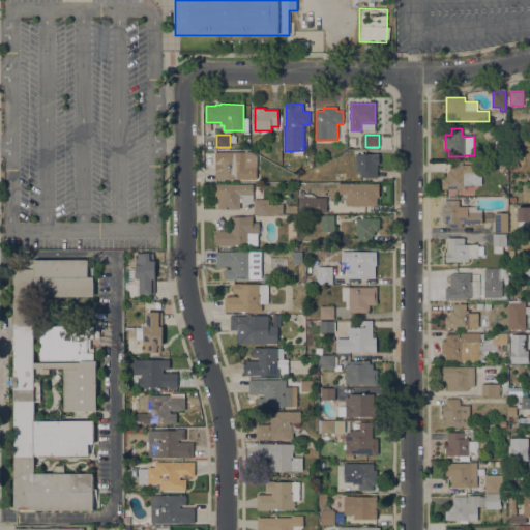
[(236,152),(236,163),(240,163),(240,172),(237,172),(237,179),(215,179),(215,167),(217,166),(217,152),(236,152)]
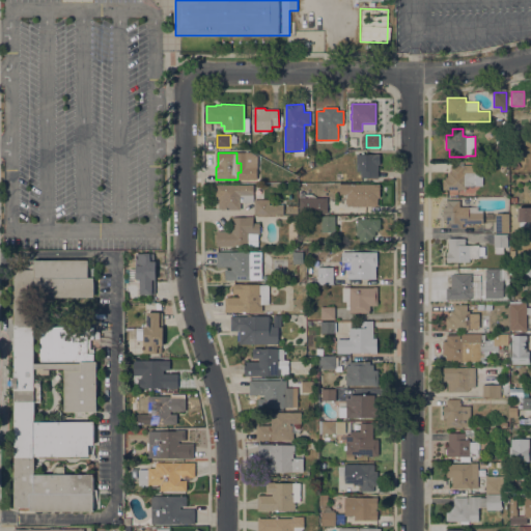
[(380,165),(378,165),(378,178),(361,178),(361,171),(357,171),(357,155),(362,155),(362,152),(364,152),(364,155),(380,155),(380,165)]
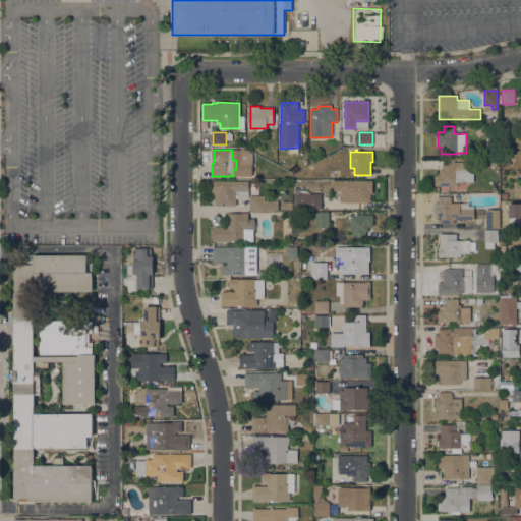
[(506,168),(502,162),(508,159),(511,164),(506,168)]
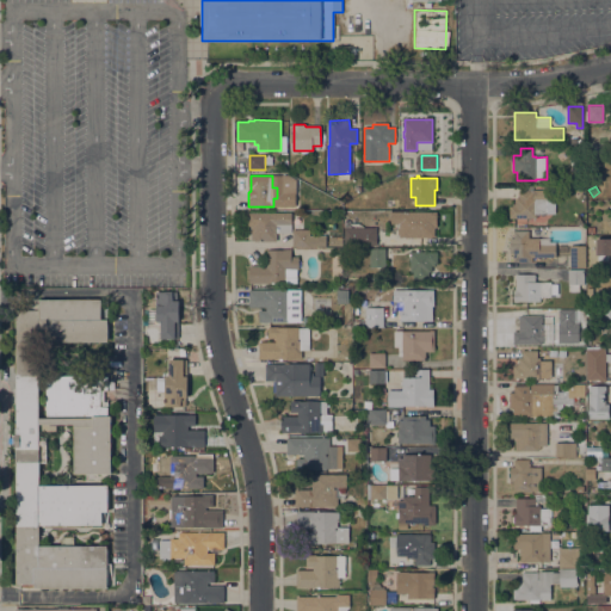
[(547,214),(536,214),(536,218),(510,218),(510,207),(513,207),(512,204),(516,204),(516,198),(519,198),(518,191),(534,191),(534,190),(545,190),(545,198),(547,214)]
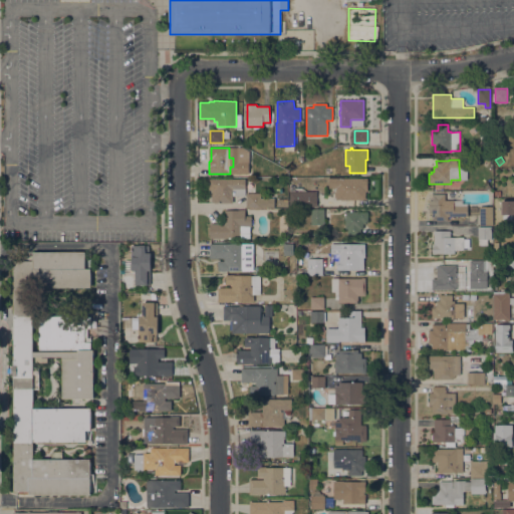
[(367,178),(367,192),(365,192),(365,200),(336,200),(336,197),(334,197),(334,192),(336,192),(336,189),(329,189),(329,179),(367,178)]
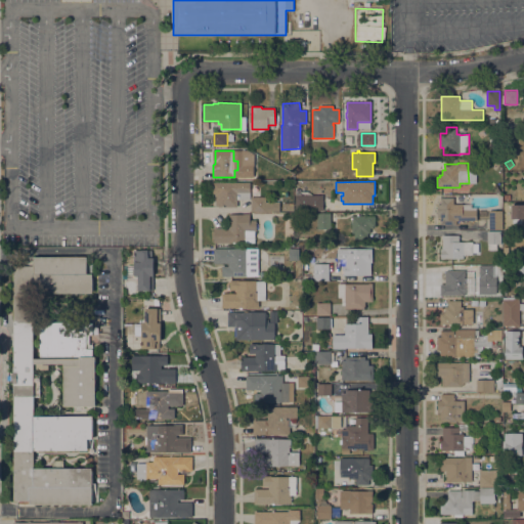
[(250,200),(237,200),(237,208),(218,208),(218,207),(215,207),(215,192),(213,192),(213,182),(250,182),(250,200)]
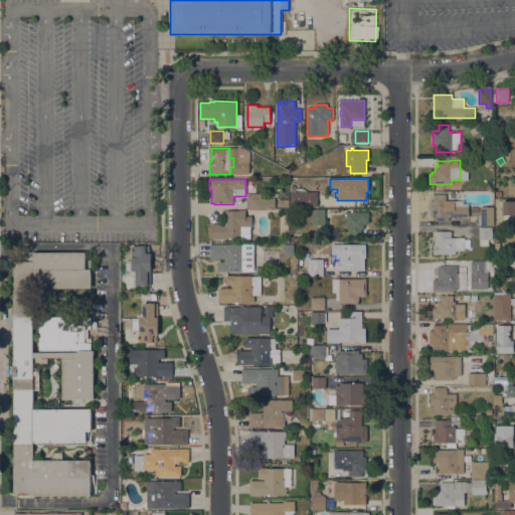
[(290,207),(290,200),(302,200),(302,192),(317,192),(318,207),(290,207)]
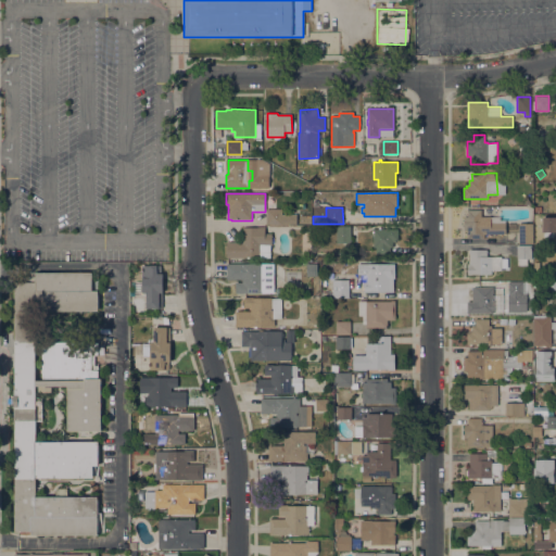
[(266,225),(266,209),(285,209),(285,214),(297,214),(297,225),(266,225)]
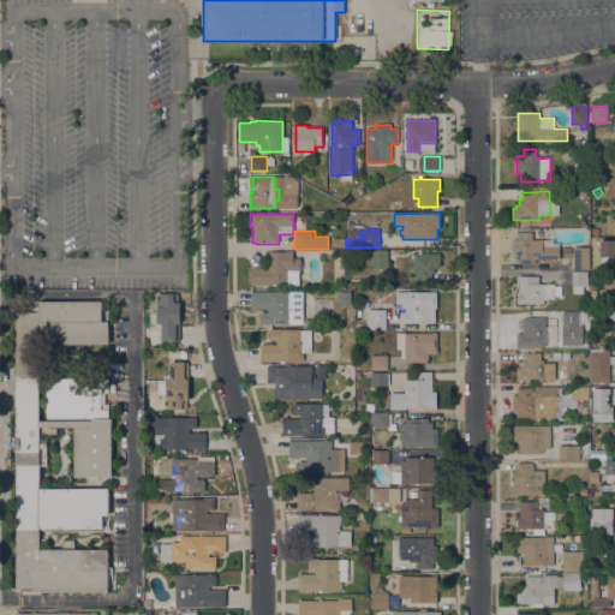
[(536,260),(536,263),(517,264),(517,256),(514,256),(513,240),(517,239),(517,232),(532,232),(532,240),(543,239),(543,246),(560,246),(560,258),(536,260)]
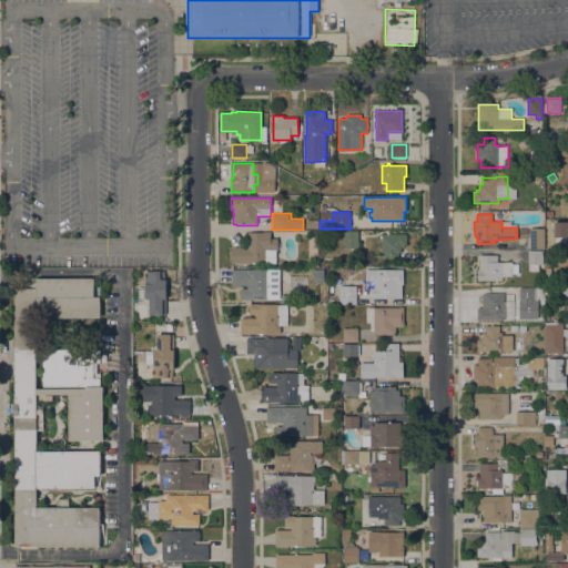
[(529,229),(545,229),(545,249),(529,250),(529,229)]
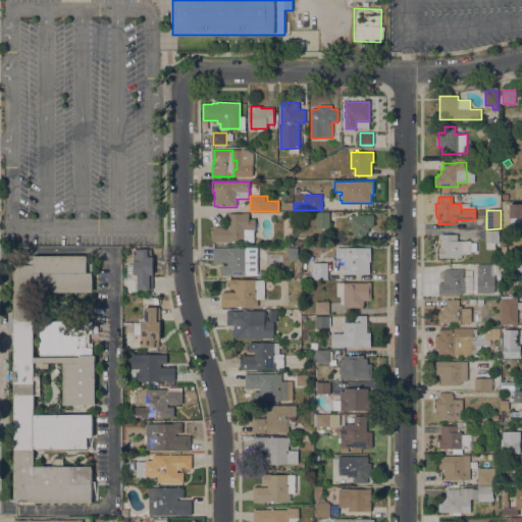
[(316,212),(329,212),(329,213),(334,213),(334,221),(329,221),(329,228),(316,228),(316,212)]
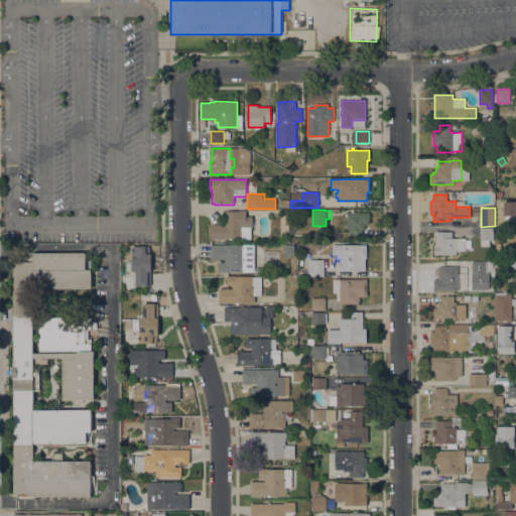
[(246,211),(246,217),(252,217),(252,228),(250,228),(251,239),(211,240),(211,225),(224,224),(224,226),(226,226),(225,212),(246,211)]
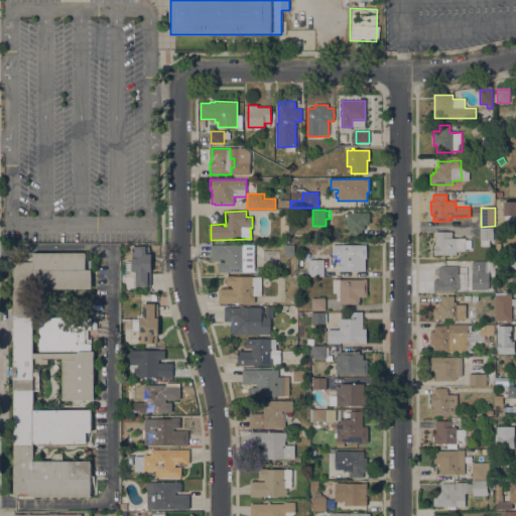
[(370,213),(370,223),(367,223),(367,225),(365,225),(365,230),(362,230),(362,236),(349,236),(349,230),(347,230),(347,213),(370,213)]
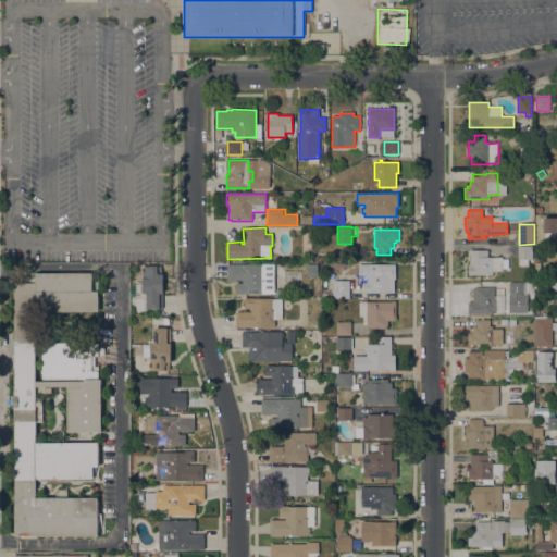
[(532,246),(532,259),(528,259),(528,267),(519,267),(519,259),(518,259),(518,246),(532,246)]
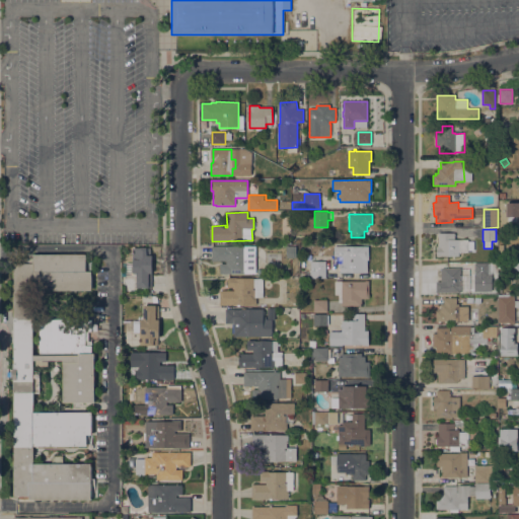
[(437,256),(436,246),(438,246),(438,233),(454,233),(454,239),(468,239),(468,252),(458,252),(458,255),(437,256)]
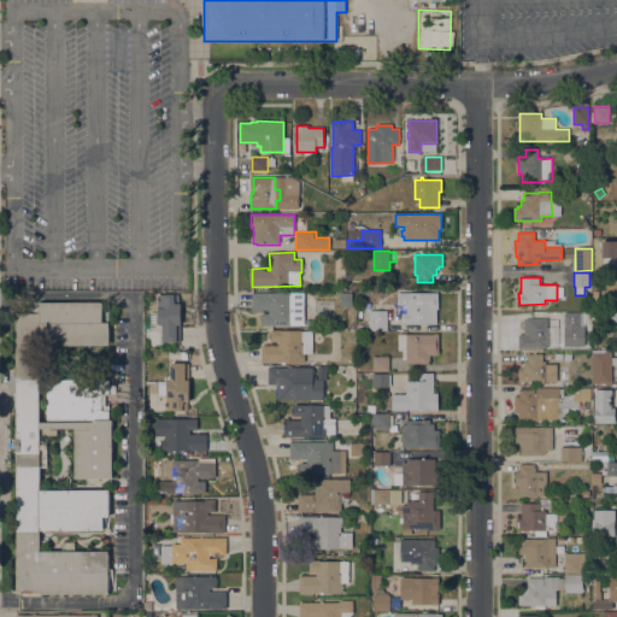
[(341,305),(340,292),(353,292),(353,305),(341,305)]
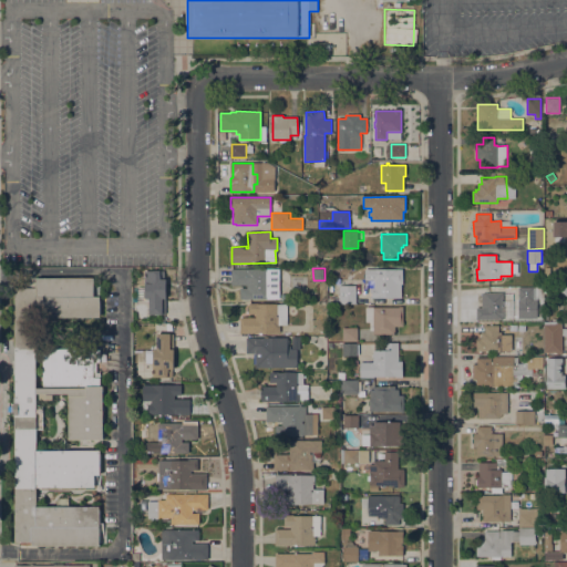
[(279,269),(279,299),(240,299),(240,288),(247,288),(247,285),(230,285),(230,269),(279,269)]
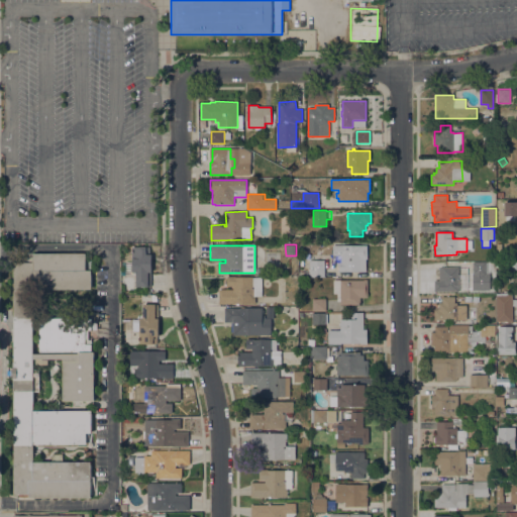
[(333,245),(368,245),(368,259),(367,259),(367,272),(338,272),(338,271),(333,271),(333,245)]
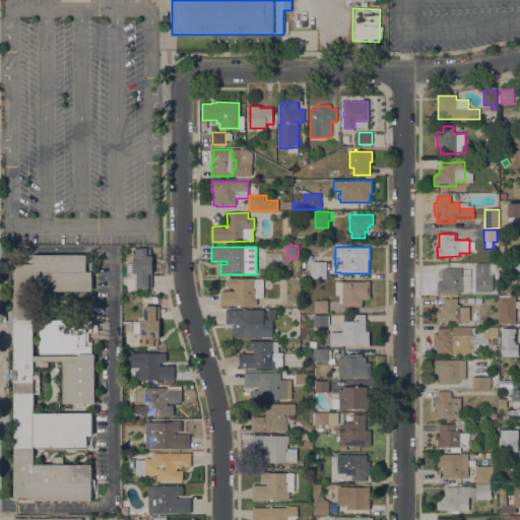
[(152,287),(149,287),(149,288),(136,288),(137,277),(126,277),(126,260),(132,260),(133,248),(151,249),(150,256),(152,256),(152,287)]
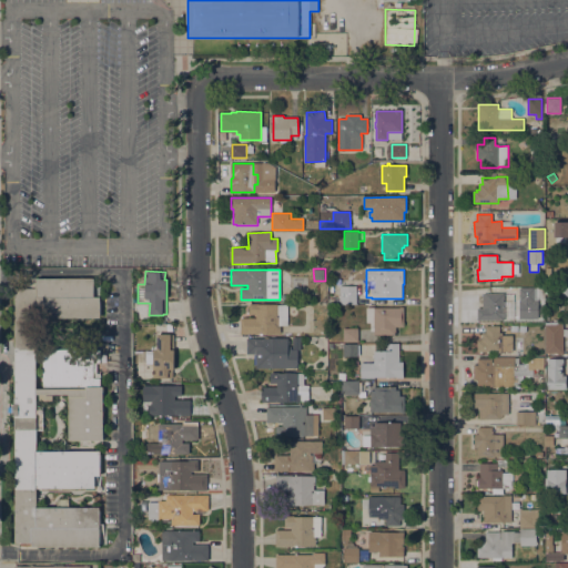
[(94,279),(94,296),(100,296),(101,318),(37,318),(37,389),(42,389),(42,342),(78,342),(78,350),(100,350),(100,354),(107,354),(107,362),(100,362),(100,363),(97,363),(97,373),(100,373),(100,387),(103,387),(103,440),(91,440),(91,444),(87,444),(87,440),(82,440),(82,446),(80,446),(80,440),(69,440),(69,394),(53,394),(53,401),(37,401),(37,406),(42,406),(42,429),(37,429),(37,450),(100,450),(100,476),(94,476),(94,488),(37,488),(37,507),(100,507),(100,524),(103,524),(103,528),(100,528),(100,547),(32,547),(32,543),(16,543),(16,430),(14,430),(14,414),(12,414),(12,405),(14,405),(14,397),(16,397),(16,290),(32,290),(32,283),(37,283),(37,279),(94,279)]
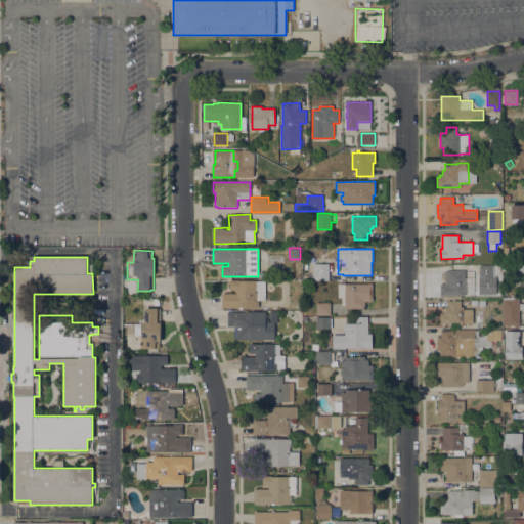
[(330,281),(314,281),(313,263),(329,263),(330,281)]
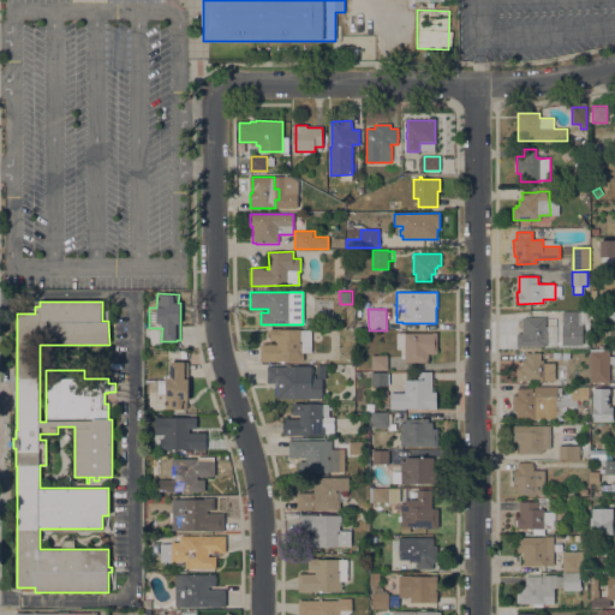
[(578,312),(578,327),(562,326),(562,312),(578,312)]
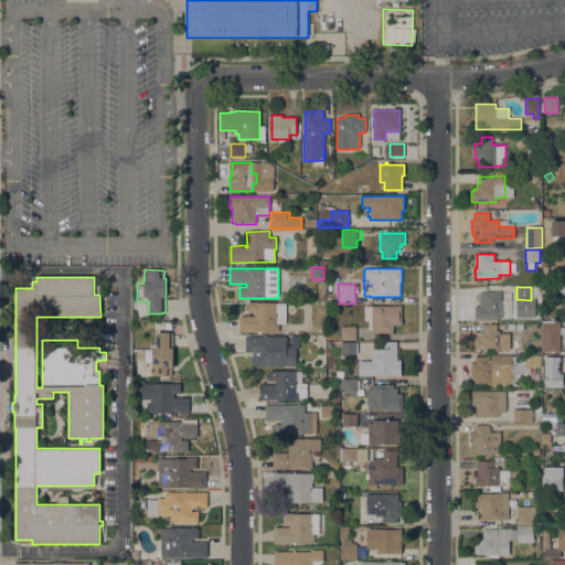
[(480,292),(501,292),(501,301),(509,301),(509,310),(501,310),(501,319),(475,319),(475,307),(480,307),(480,292)]
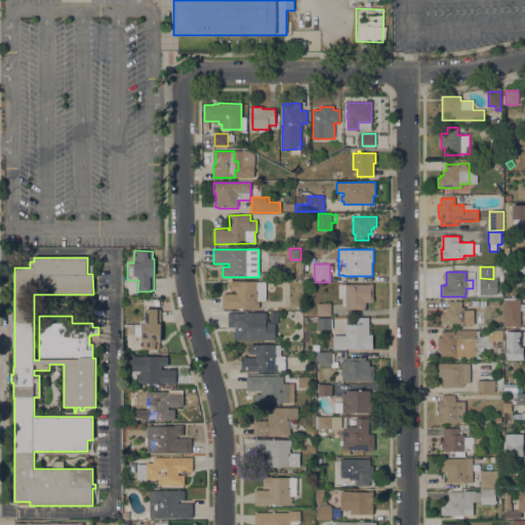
[(231,281),(238,281),(238,282),(256,282),(266,282),(266,301),(259,301),(259,309),(243,309),(243,311),(240,311),(240,309),(223,309),(223,294),(237,294),(237,291),(231,291),(231,281)]
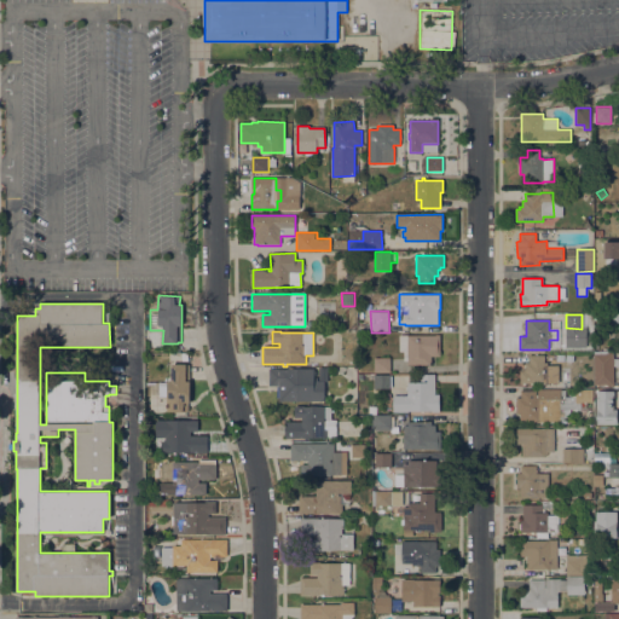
[(440,335),(440,357),(431,357),(431,365),(408,365),(408,360),(404,360),(404,352),(399,352),(399,335),(440,335)]
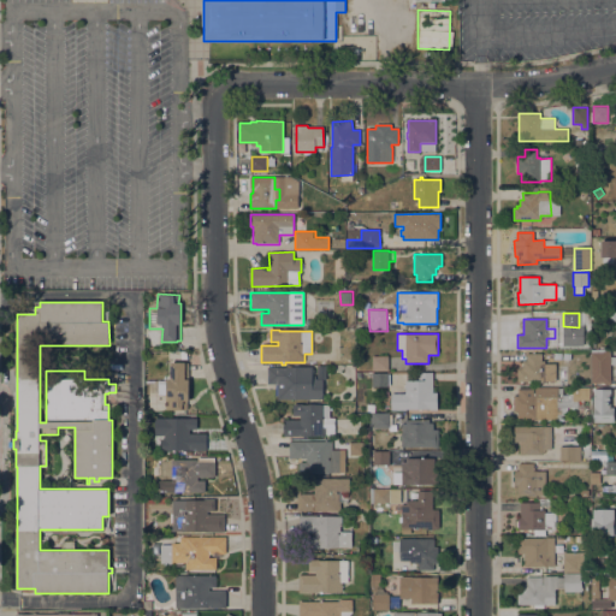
[(611,384),(604,384),(604,383),(591,383),(591,353),(593,353),(593,350),(604,350),(610,350),(611,384)]
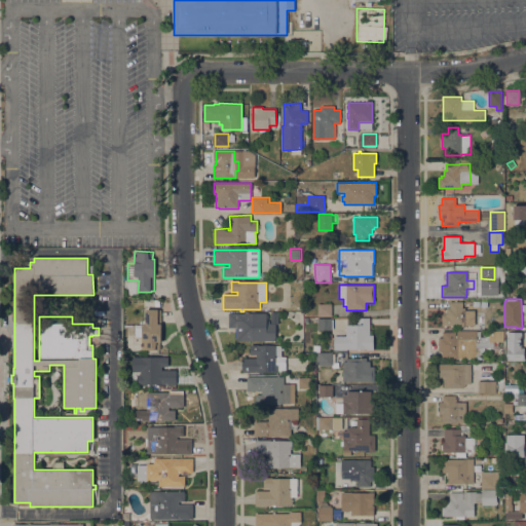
[(447,315),(447,308),(449,308),(449,302),(462,302),(462,308),(465,308),(465,312),(472,312),(472,325),(465,325),(465,326),(462,326),(462,327),(455,327),(455,326),(453,326),(453,327),(451,327),(451,326),(447,326),(447,327),(444,327),(444,326),(442,326),(442,315),(447,315)]
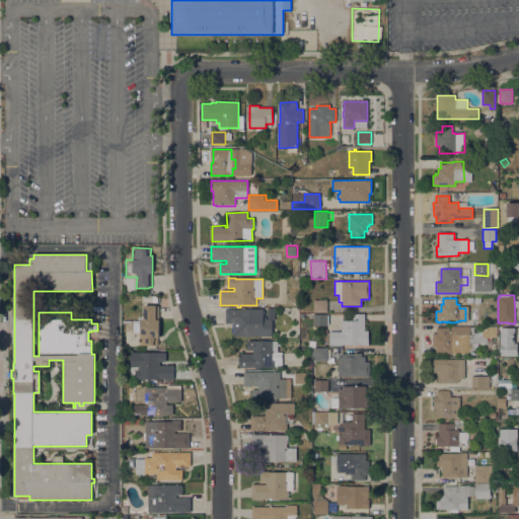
[(327,300),(327,313),(313,313),(313,300),(327,300)]
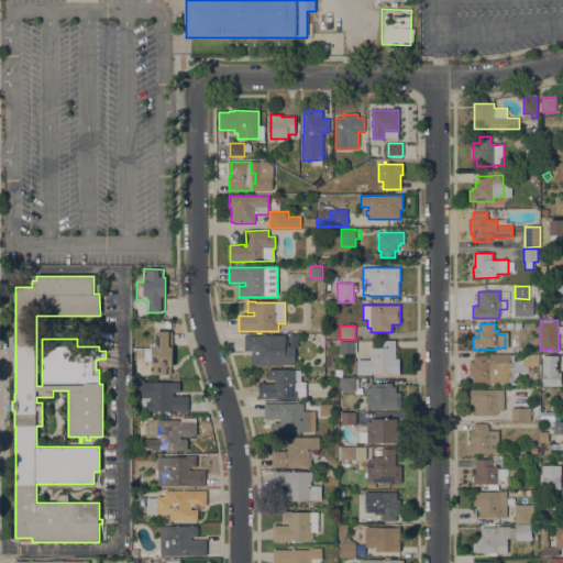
[(156,332),(173,331),(173,367),(172,367),(172,374),(152,375),(152,360),(144,361),(144,346),(156,346),(156,332)]
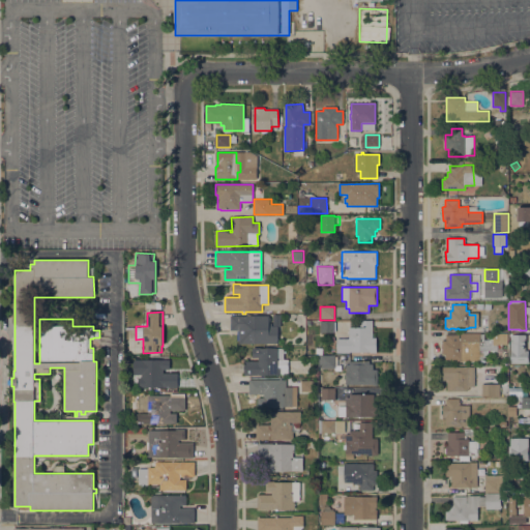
[(239,344),(239,341),(237,341),(237,330),(231,330),(230,316),(239,316),(239,317),(244,317),(244,316),(268,316),(268,326),(277,326),(277,343),(239,344)]
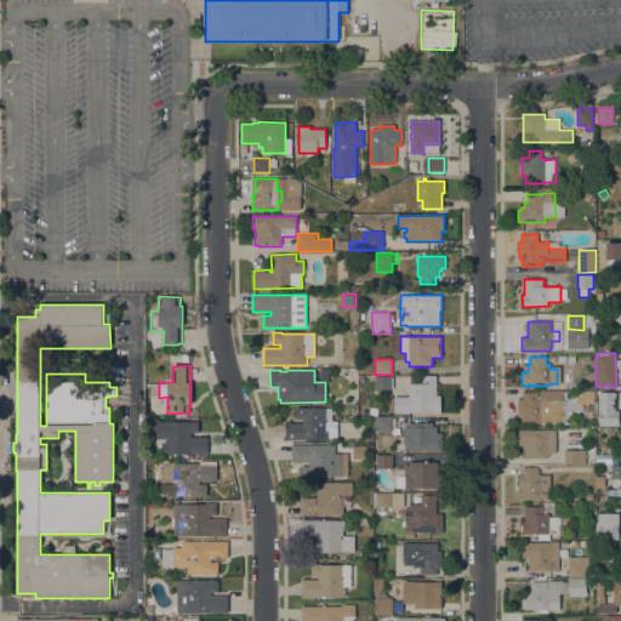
[(375,376),(392,376),(392,391),(375,389),(375,376)]
